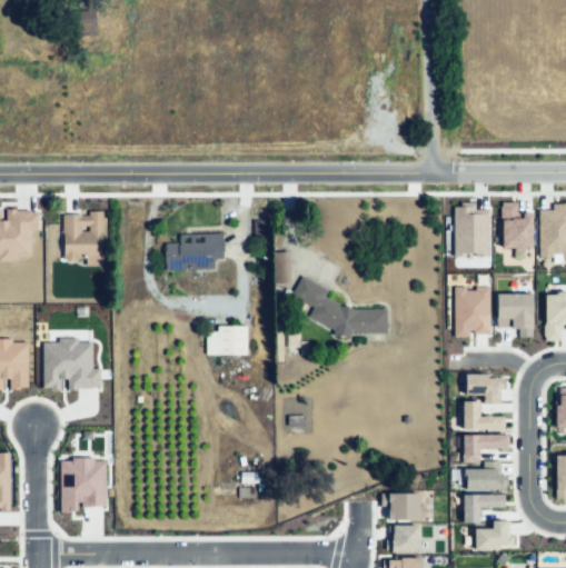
[(534,249),(533,213),(518,213),(518,202),(502,202),(503,249),(515,248),(515,259),(526,259),(526,249),(534,249)]
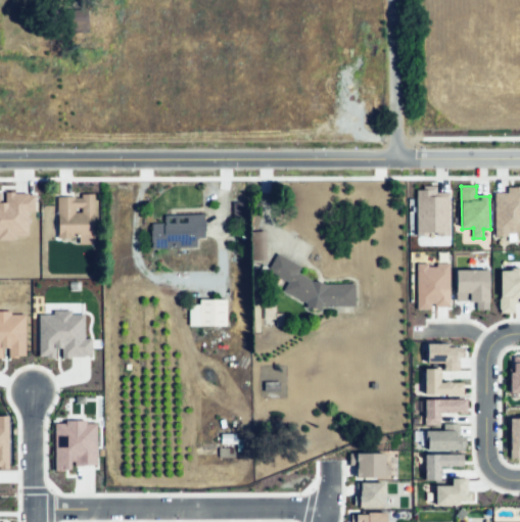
[(417,188),(418,234),(452,234),(451,192),(437,193),(437,187),(417,188)]
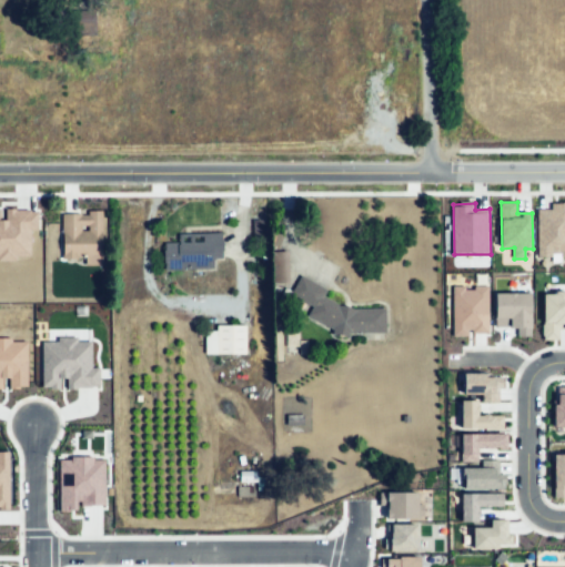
[(564,203),(553,203),(553,210),(538,210),(538,256),(564,256),(564,203)]
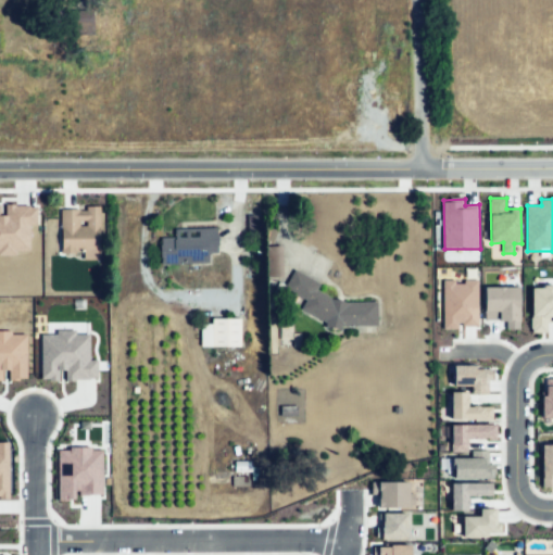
[(0,255),(19,256),(19,251),(30,252),(32,226),(39,226),(39,206),(7,205),(7,215),(0,215),(1,206),(0,205),(0,255)]
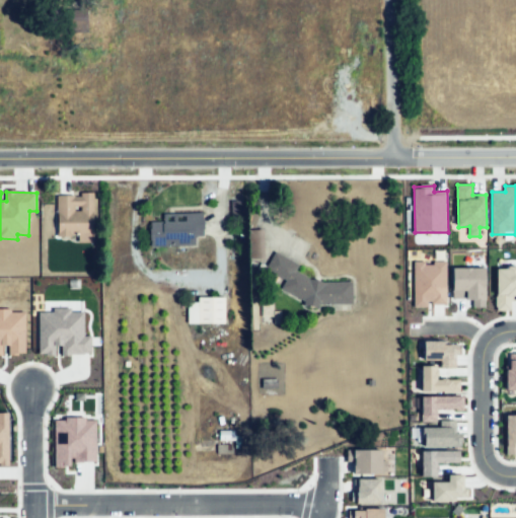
[(97,194),(97,245),(79,245),(79,237),(61,237),(60,195),(75,195),(75,198),(83,198),(83,194),(97,194)]
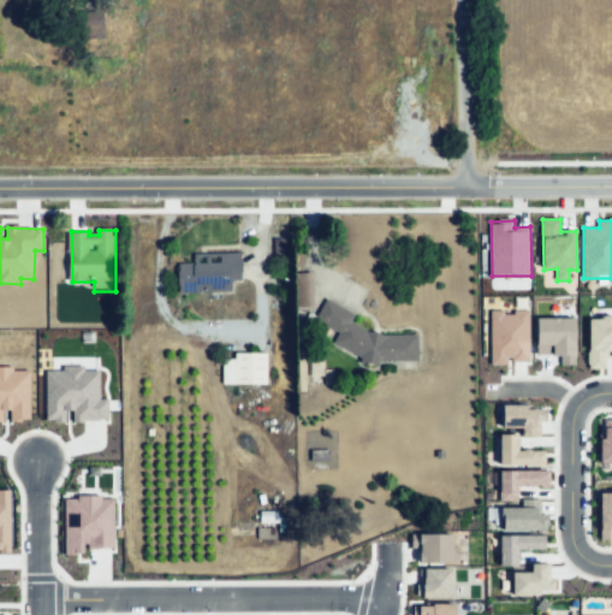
[(243,247),(244,281),(235,282),(236,293),(182,294),(180,265),(200,264),(198,248),(243,247)]
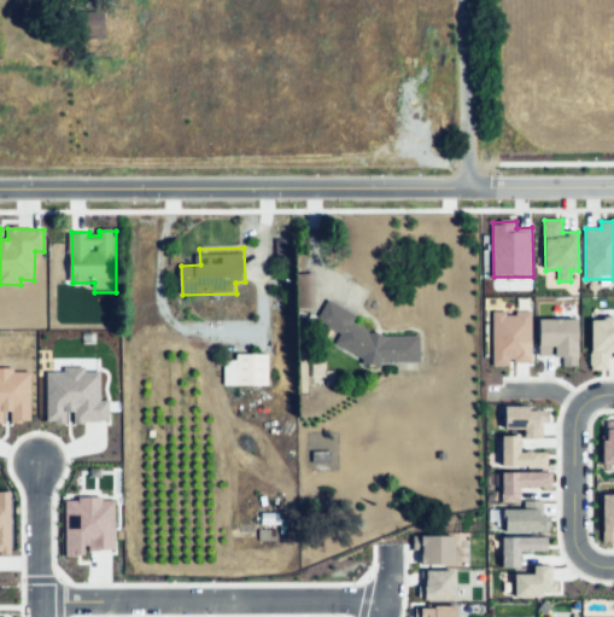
[(302,275),(316,275),(316,310),(302,310),(302,275)]
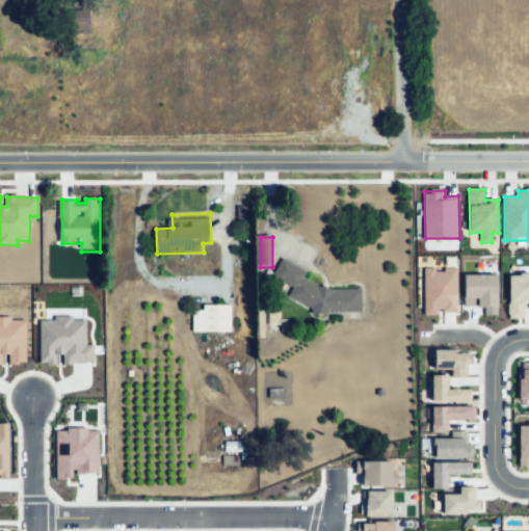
[(283,258),(309,270),(306,277),(317,286),(326,286),(337,291),(364,291),(364,313),(333,313),(326,316),(314,314),(313,308),(293,297),(294,287),(275,276),(283,258)]
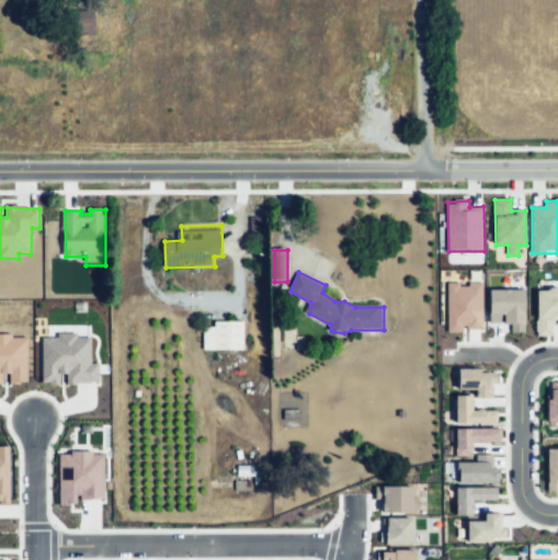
[(484,284),(448,284),(448,332),(464,332),(464,330),(485,330),(484,284)]
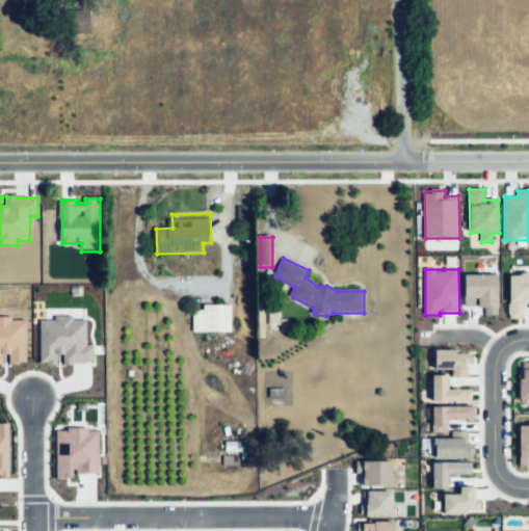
[(499,275),(466,274),(465,307),(485,307),(485,315),(498,315),(499,275)]
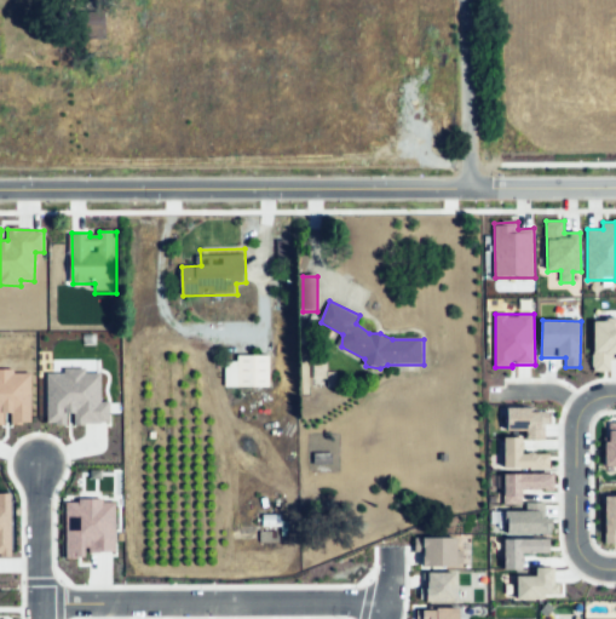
[(615,320),(593,320),(593,372),(610,372),(610,361),(615,360),(615,320)]
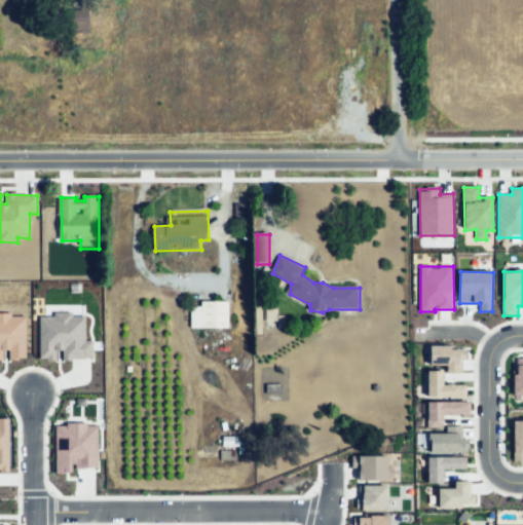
[(230,301),(230,330),(194,330),(194,306),(204,306),(204,301),(230,301)]
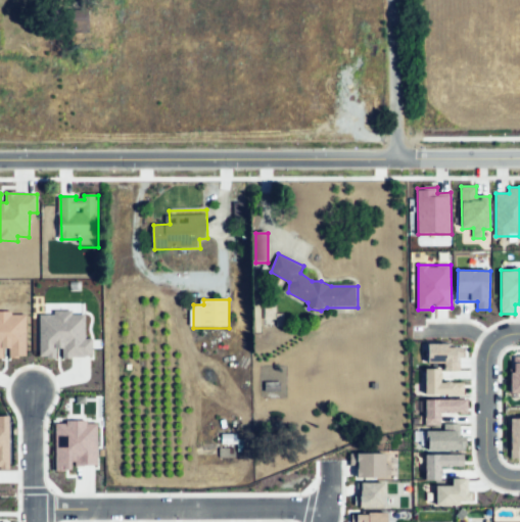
[(40,315),(41,359),(57,358),(56,349),(62,349),(63,358),(93,357),(93,338),(86,338),(85,315),(72,315),(72,311),(54,311),(54,315),(40,315)]
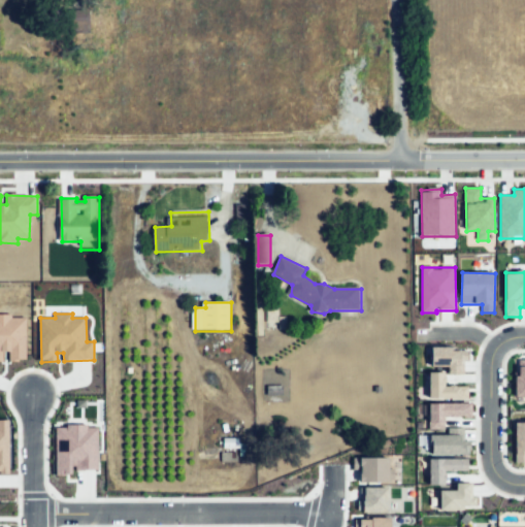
[(0,360),(4,361),(4,352),(9,352),(9,361),(27,361),(27,318),(12,318),(12,317),(0,316),(0,360)]
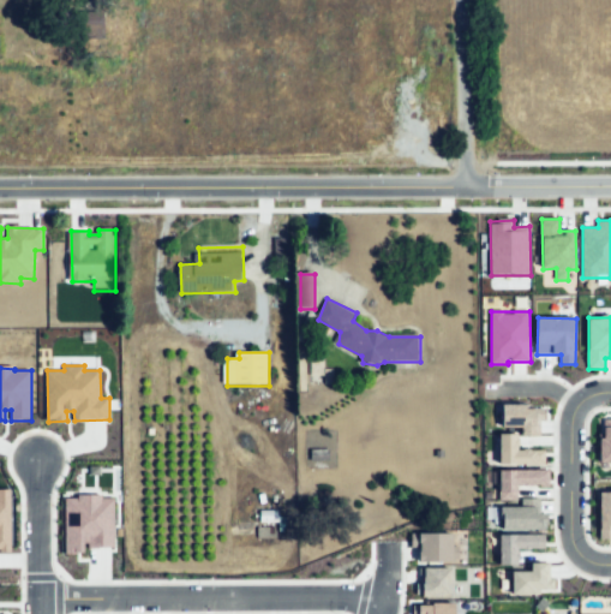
[(522,427),(522,436),(538,436),(538,421),(545,421),(545,406),(503,405),(503,427),(522,427)]
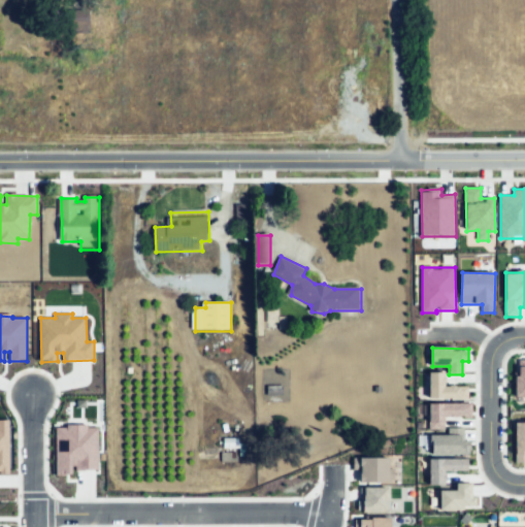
[(524,359),(519,360),(519,371),(516,371),(516,397),(524,396),(524,359)]
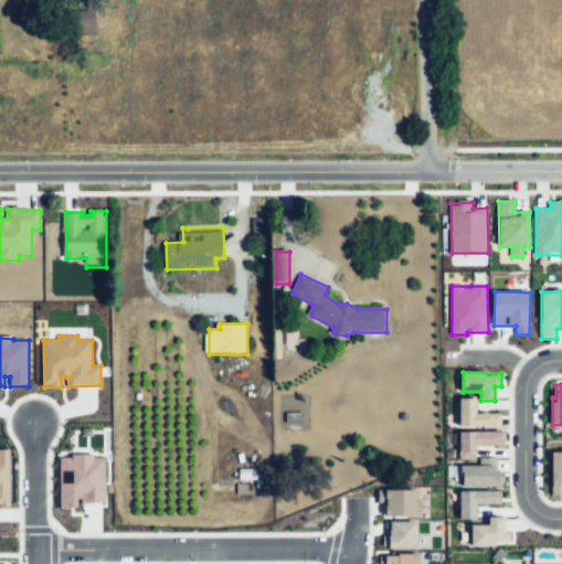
[(502,426),(502,413),(477,413),(477,398),(459,398),(460,427),(502,426)]
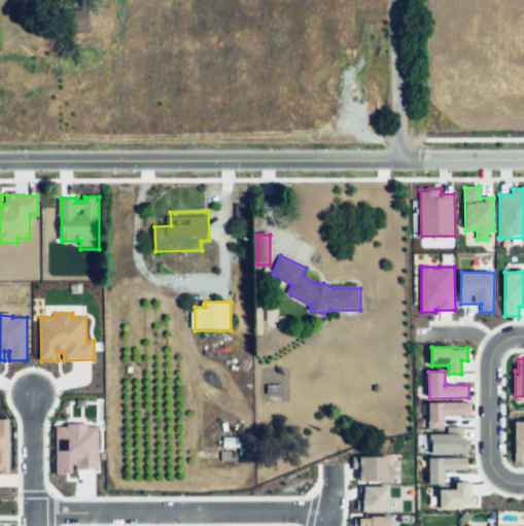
[(470,402),(429,402),(429,429),(445,428),(445,417),(470,416),(470,402)]
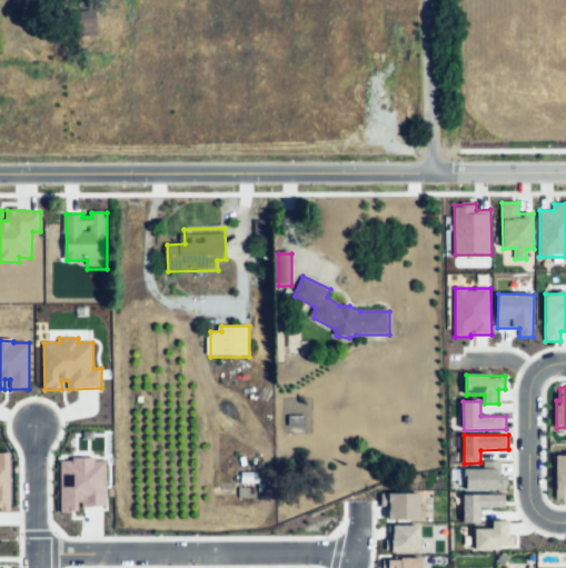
[(10,452),(0,452),(0,511),(11,512),(10,452)]
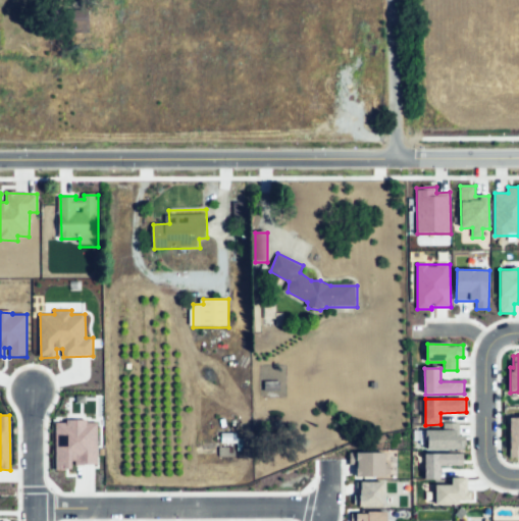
[(511,458),(518,457),(518,417),(509,418),(511,458)]
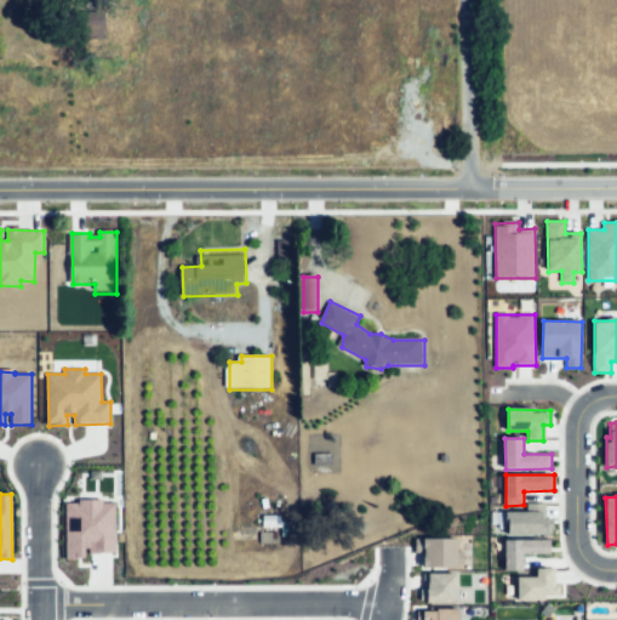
[(116,501),(67,501),(67,559),(87,559),(87,553),(116,553),(116,501)]
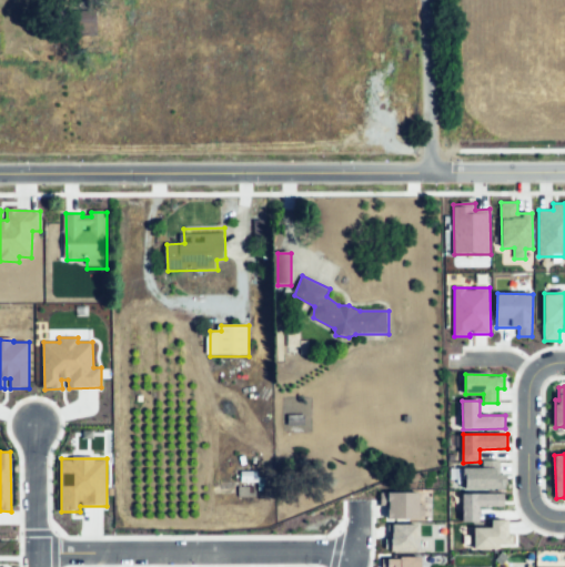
[(465,489),(506,489),(506,475),(501,475),(501,461),(482,461),(482,468),(465,468),(465,489)]
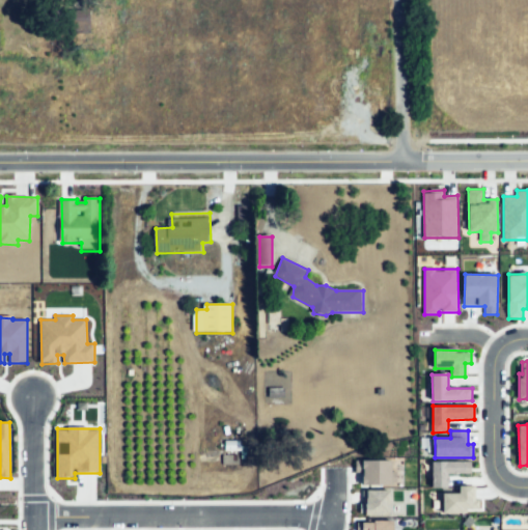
[(392,461),(356,461),(356,473),(363,473),(363,485),(392,486),(392,461)]
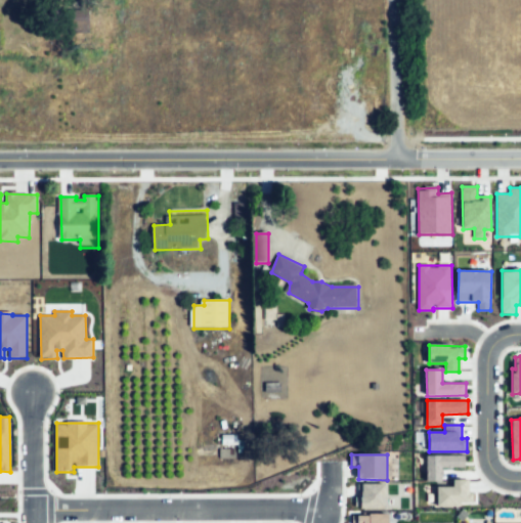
[(466,455),(427,454),(427,481),(442,482),(442,468),(465,468),(466,455)]
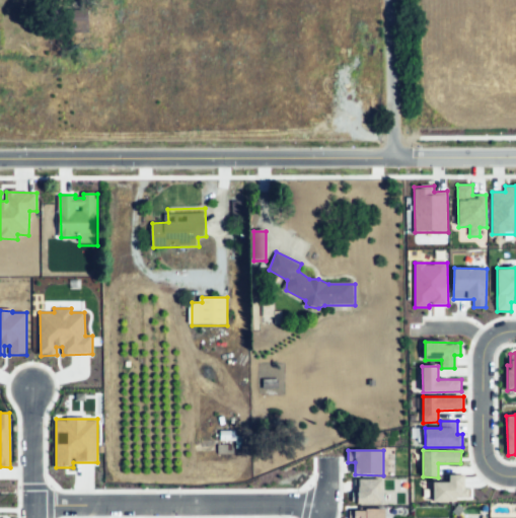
[(433,502),(454,502),(454,498),(468,499),(469,488),(461,488),(462,475),(449,475),(449,483),(434,482),(433,502)]
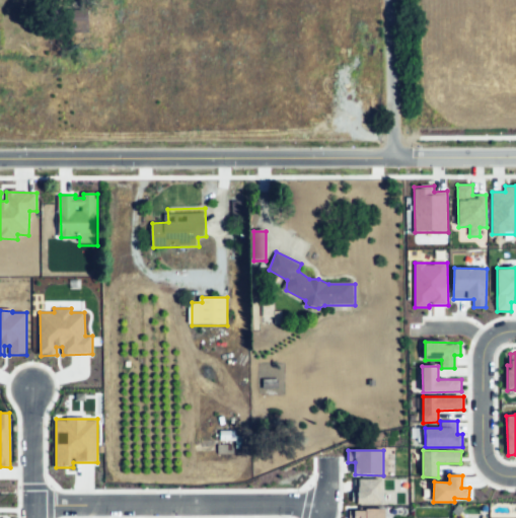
[(382,504),(382,478),(355,478),(354,504),(382,504)]
